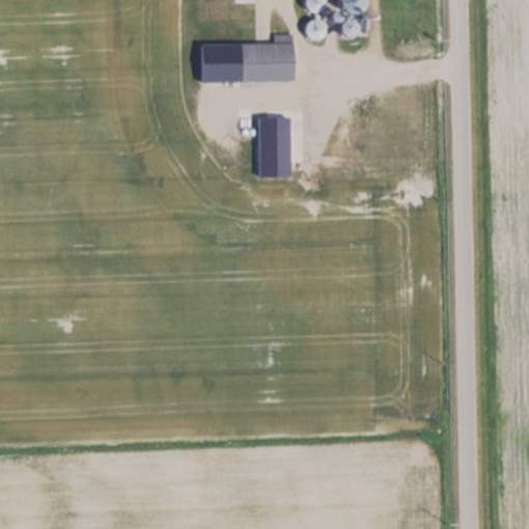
[(306,0),(310,14),(326,9),(322,0),(306,0)]
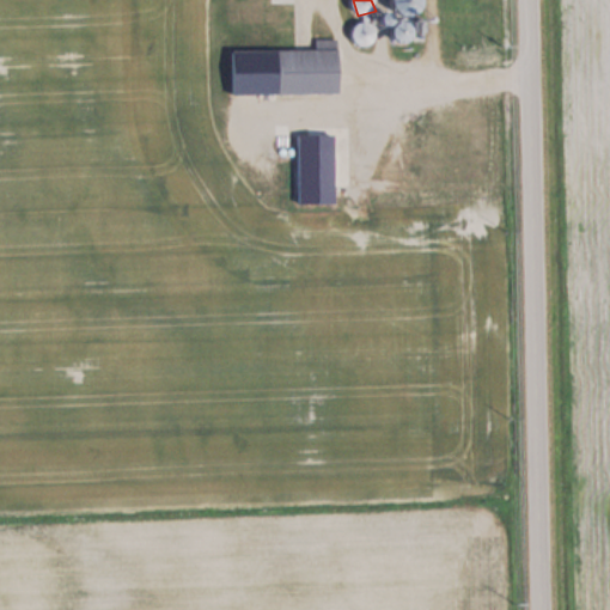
[(420,12),(418,0),(395,0),(396,14),(420,12)]
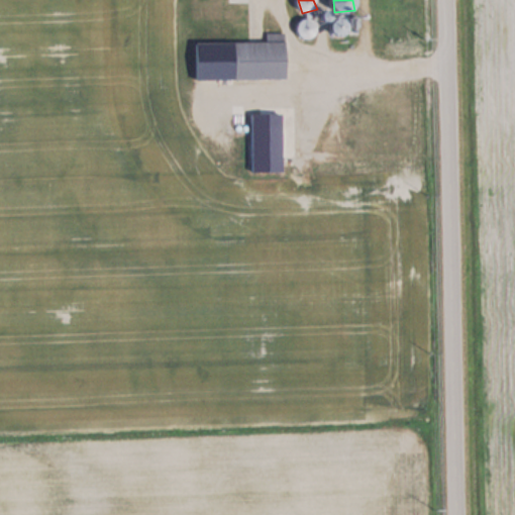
[(344,36),(348,22),(334,17),(329,32),(344,36)]
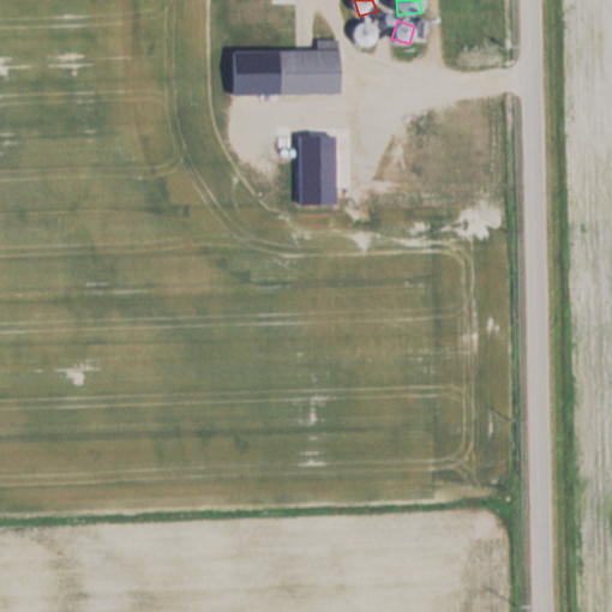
[(357,28),(363,42),(376,36),(370,22),(357,28)]
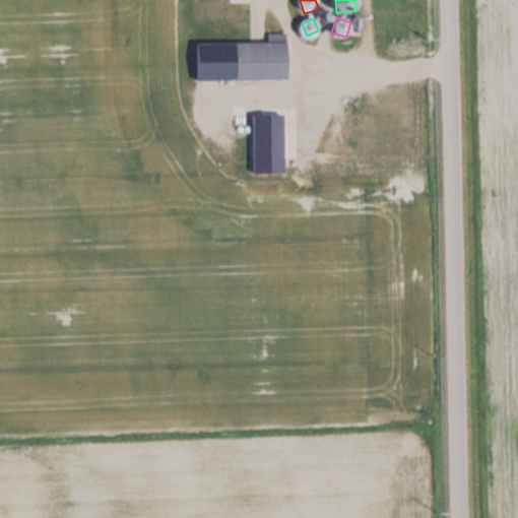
[(235,79),(288,79),(287,34),(268,34),(268,43),(235,43),(235,79)]
